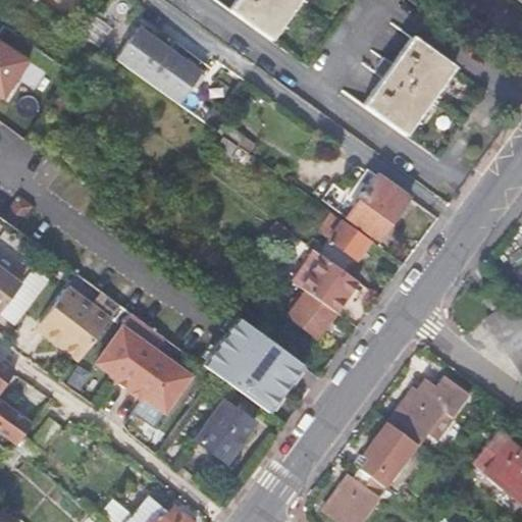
[(236,0),(229,9),(271,39),(299,0),(236,0)]
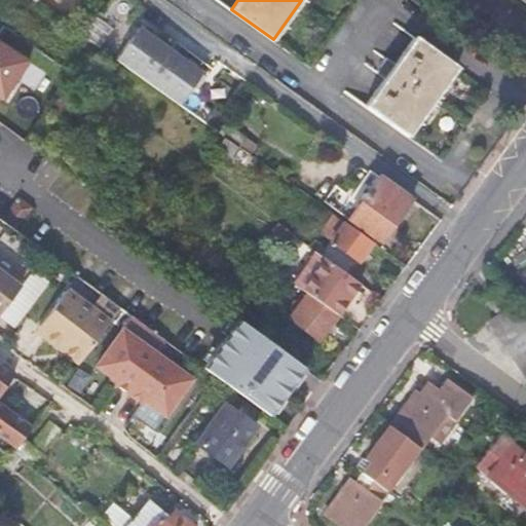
[(129,39),(116,58),(148,81),(171,49),(135,24),(126,37),(129,39)]
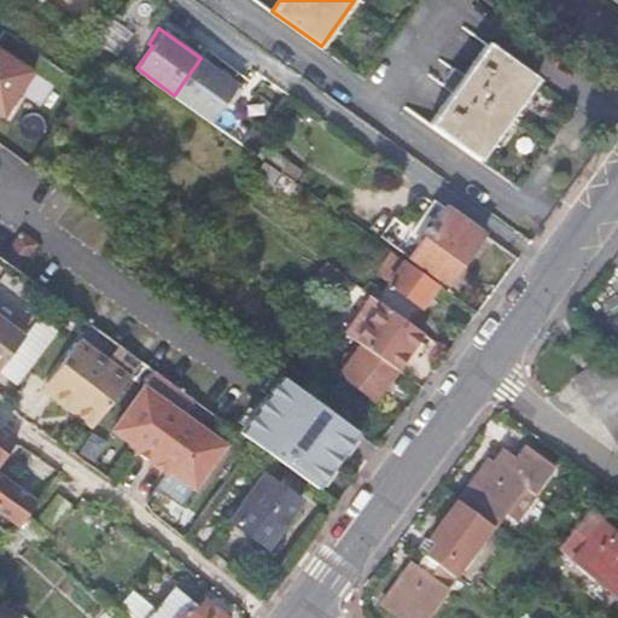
[(454,91),(430,123),(481,159),(494,143),(540,80),(488,42),(465,75),(455,68),(453,73),(444,83),(454,91)]
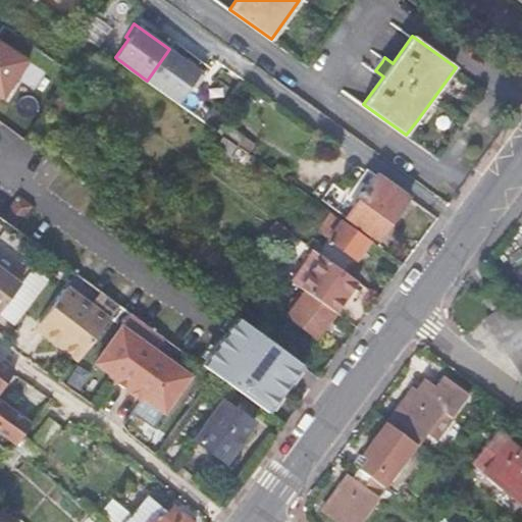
[(0,92),(10,97),(33,54),(0,37),(0,92)]
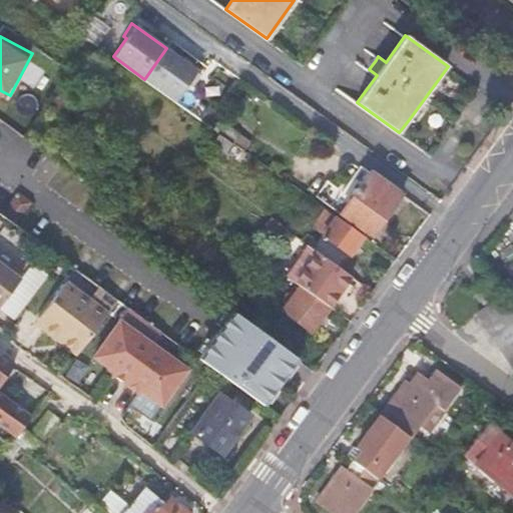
[(166,48),(144,79),(175,101),(188,83),(192,85),(200,73),(166,48)]
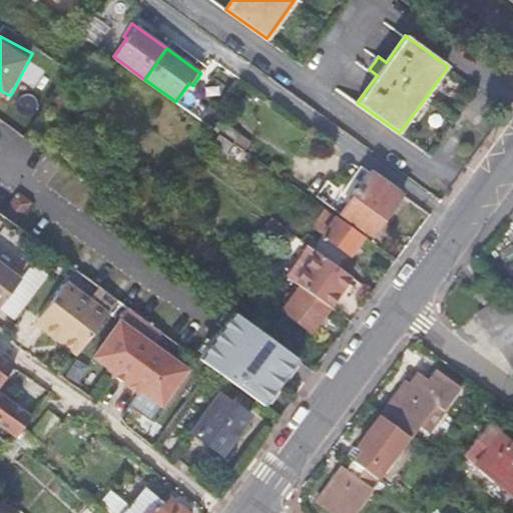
[(249,153),(234,142),(227,152),(242,163),(249,153)]
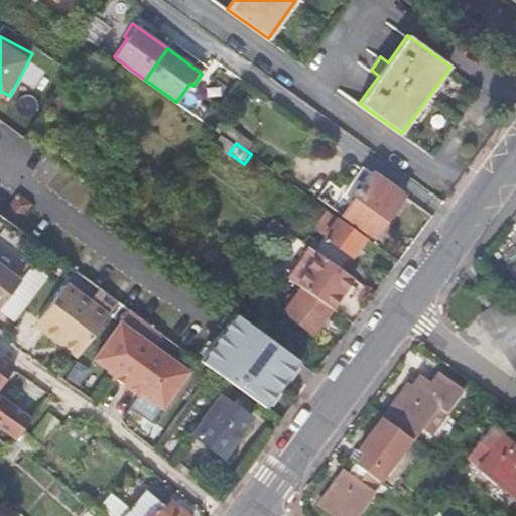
[(373,172),(344,213),(372,233),(378,225),(380,227),(403,194),(373,172)]
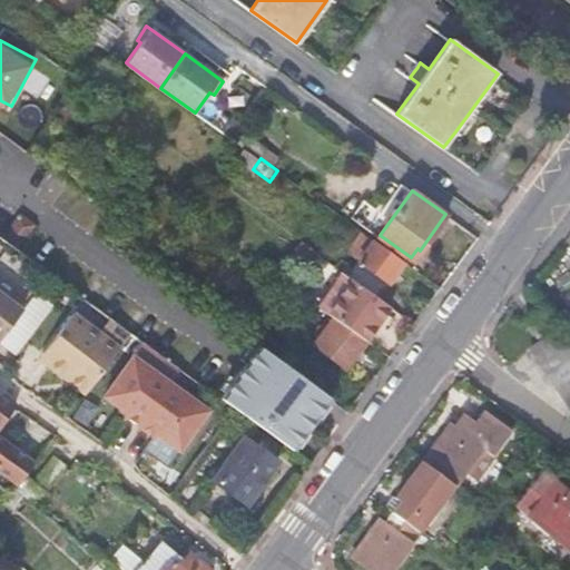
[(361,258),(350,275),(354,277),(380,296),(405,262),(364,232),(351,251),(361,258)]
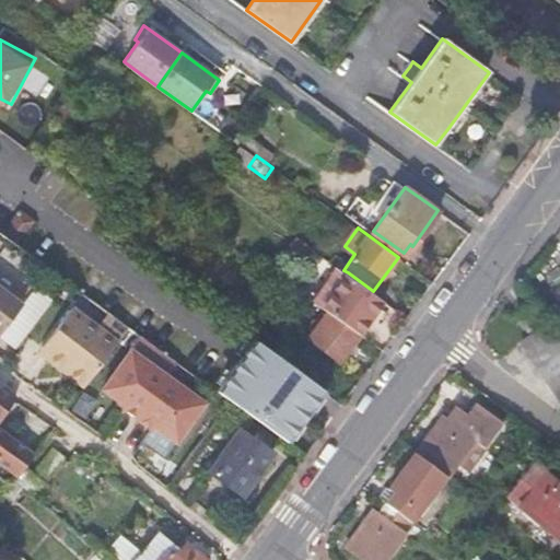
[(313,248),(299,237),(290,249),(304,259),(313,248)]
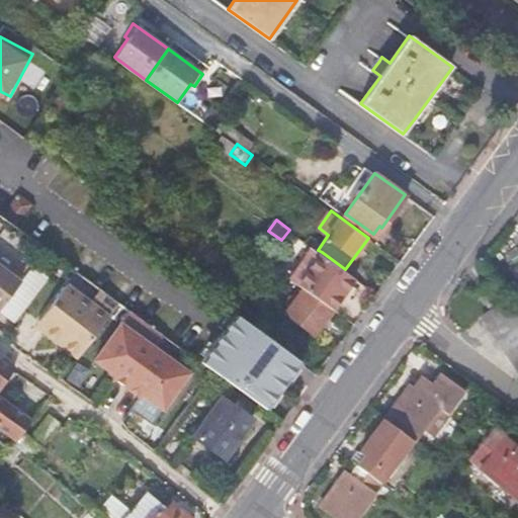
[(318,250),(311,245),(288,277),(298,284),(304,287),(334,309),(356,277),(345,269),(322,252),(318,250)]
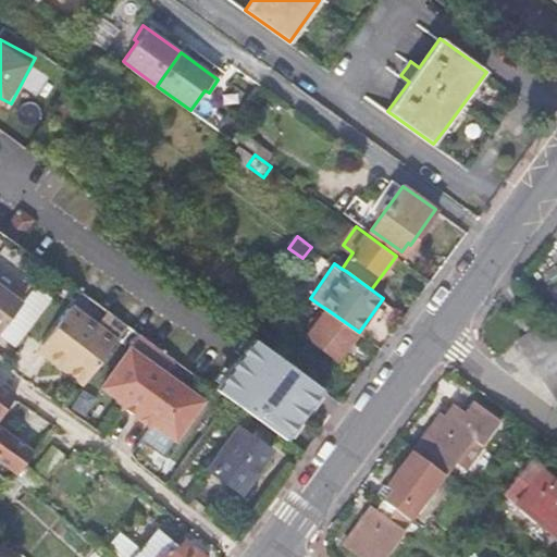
[(0,333),(24,301),(22,300),(0,284),(0,333)]
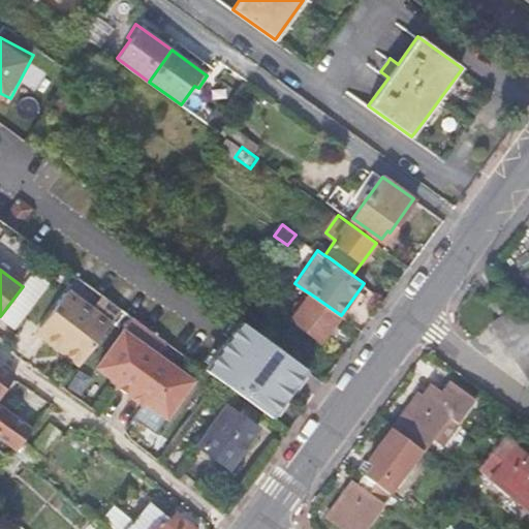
[(114,322),(70,289),(42,327),(53,335),(49,340),(81,365),(107,331),(110,328),(114,322)]
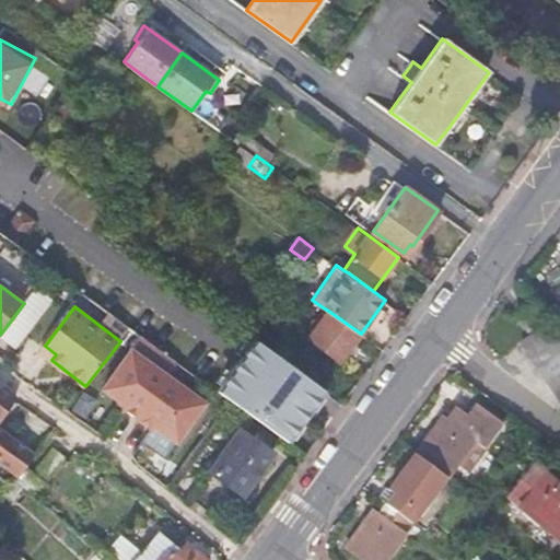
[(341,361),(361,334),(328,311),(308,337),(341,361)]
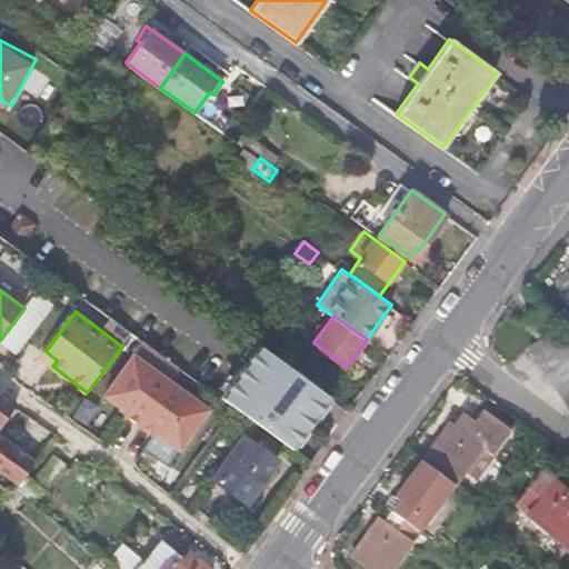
[(527,345),(568,409),(568,347),(556,327),(529,343),(527,345)]
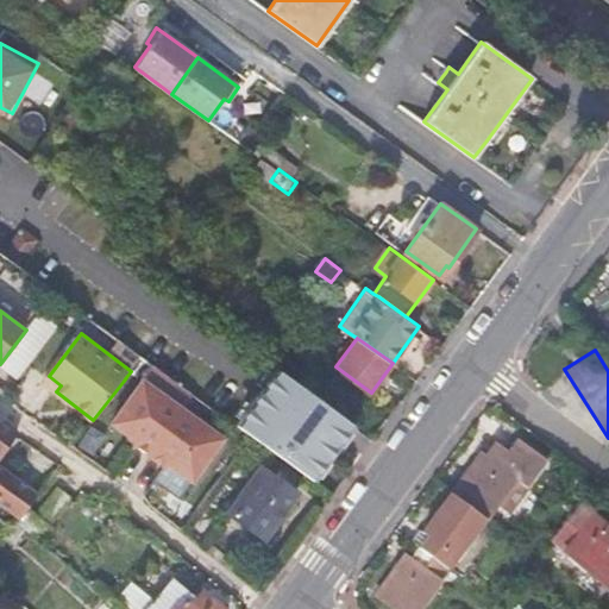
[(355,425),(277,369),(274,374),(264,388),(251,405),(242,419),(237,425),(314,481),(318,476),(328,462),(340,445),(351,431),(355,425)]
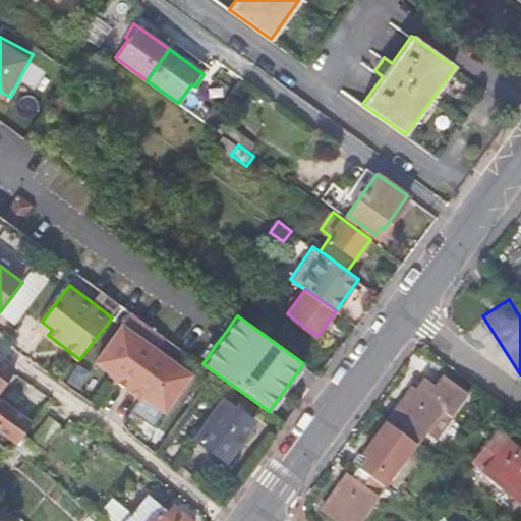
[(219,328),(226,332),(234,320),(228,315),(219,328)]
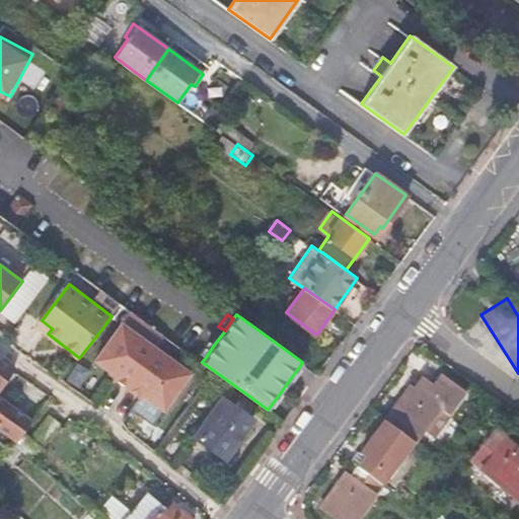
[(128,386),(156,347),(122,322),(95,358),(110,369),(116,373),(114,376),(128,386)]
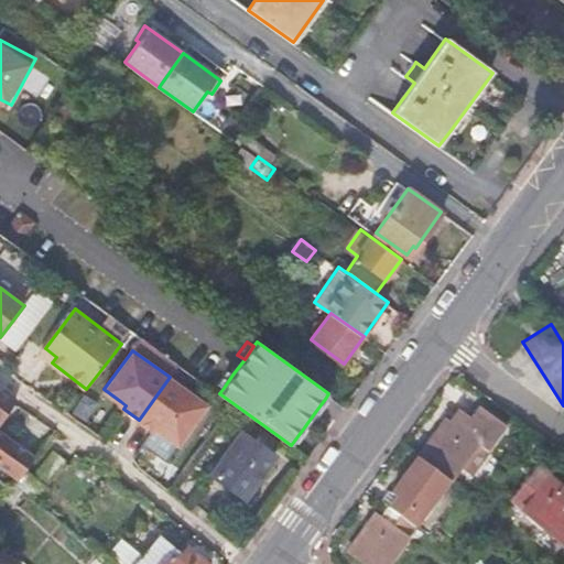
[(216,383),(224,388),(232,375),(226,370),(216,383)]
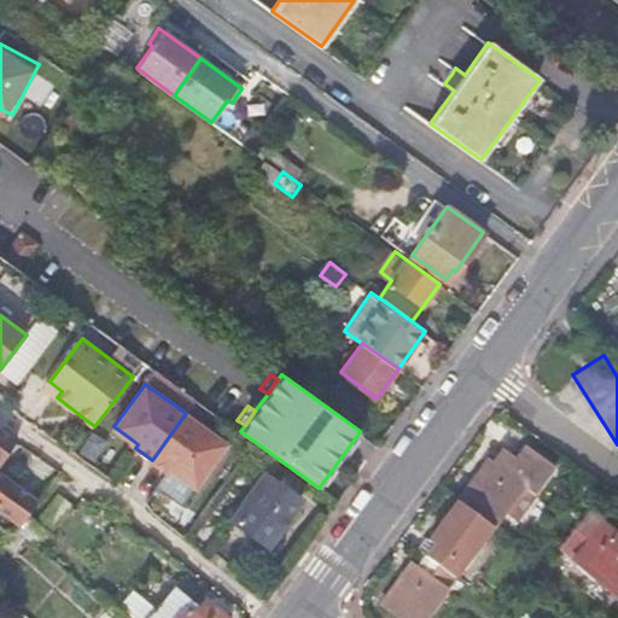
[(226,443),(186,413),(152,460),(168,471),(170,468),(178,473),(194,485),(226,443)]
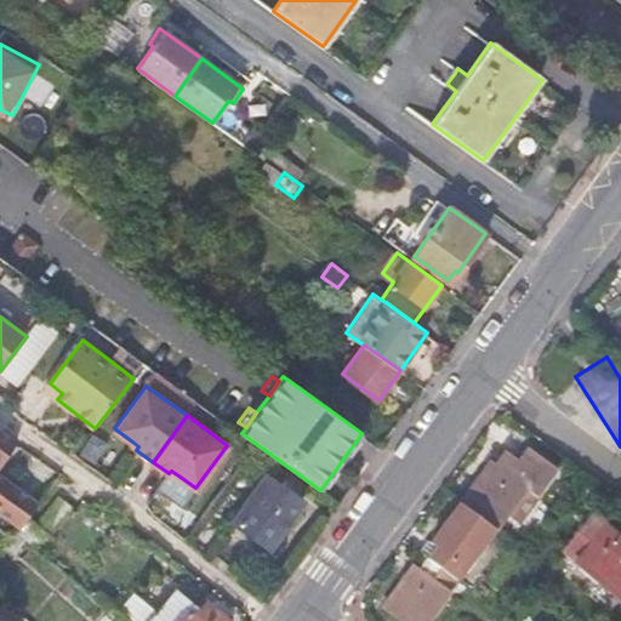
[(0,433),(0,517),(17,530),(35,506),(15,490),(0,479),(0,465),(15,445),(0,433)]
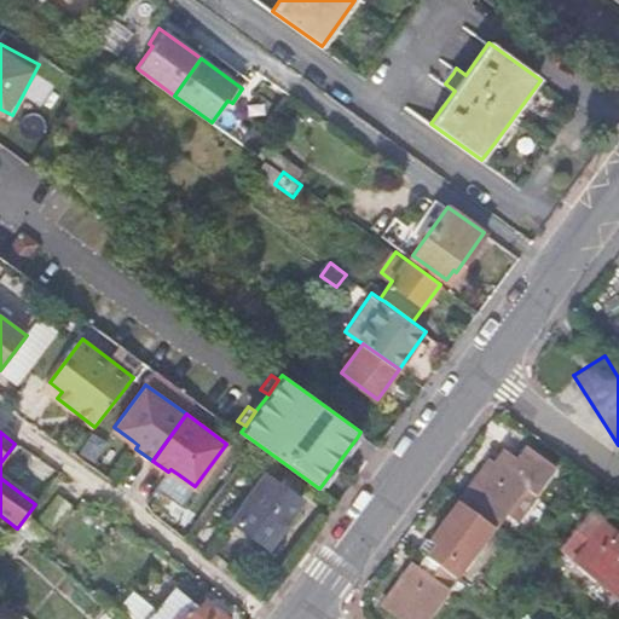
[(357,438),(346,452),(350,456),(360,440),(357,438)]
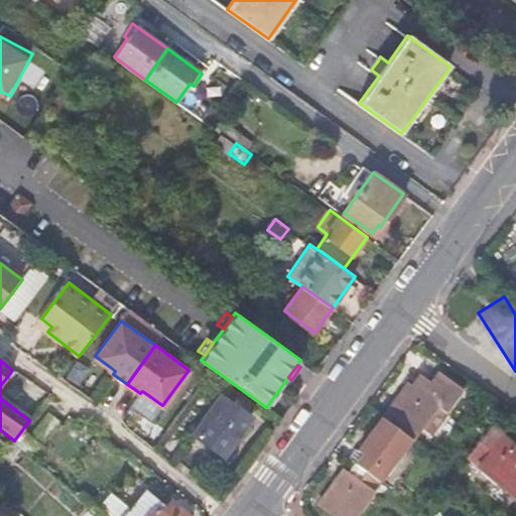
[(380,417),(409,438),(434,404),(444,411),(463,388),(438,371),(428,384),(418,377),(411,387),(405,383),(380,417)]
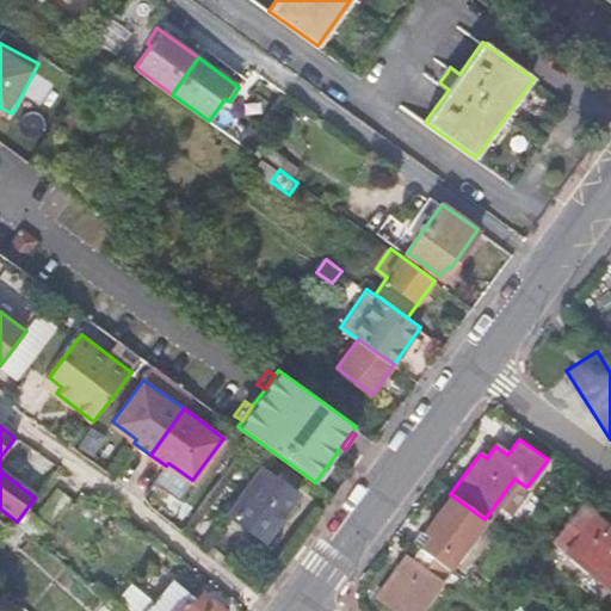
[(329,463),(319,477),(322,481),(333,466),(329,463)]
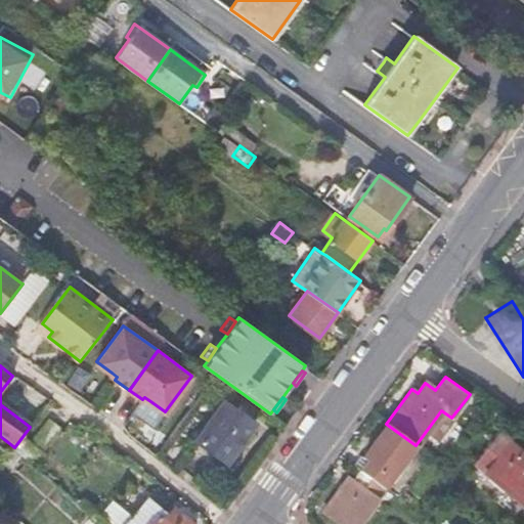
[(224,400),(195,441),(226,464),(255,424),(224,400)]
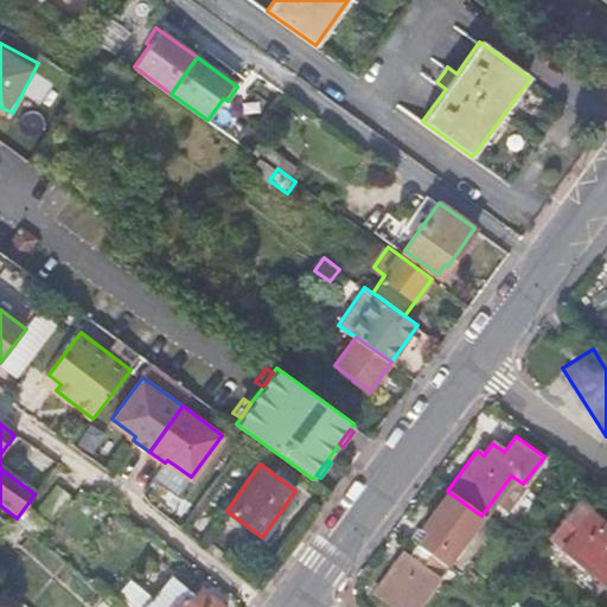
[(443,567),(481,516),(447,491),(420,528),(426,532),(438,542),(428,555),(443,567)]
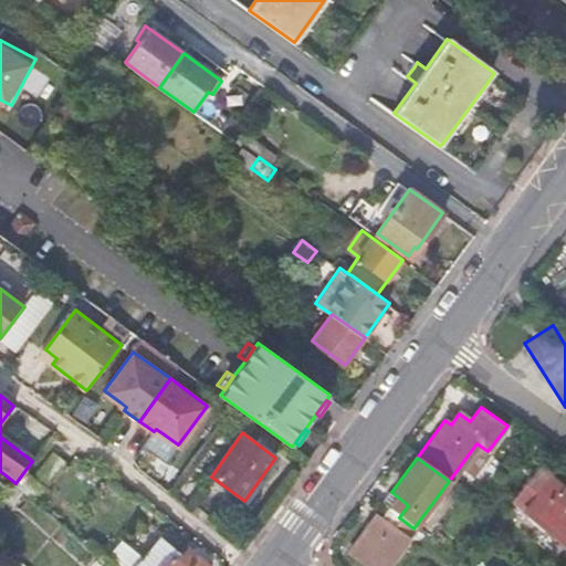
[(564,544),(565,541),(565,491),(538,469),(511,500),(564,544)]
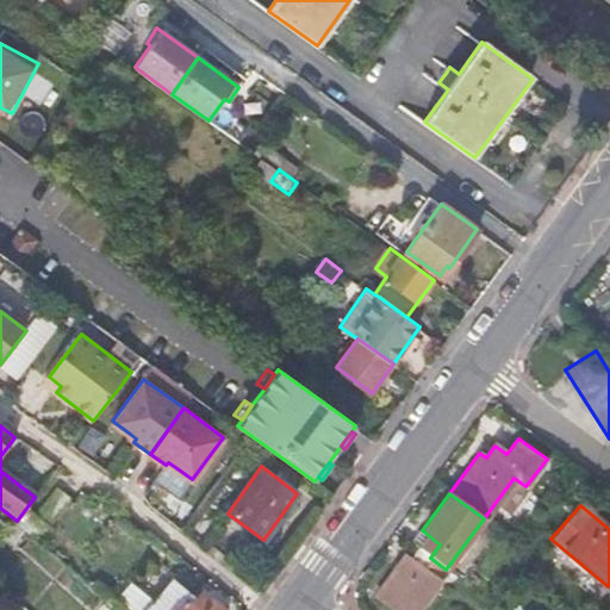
[(17,523),(42,540),(51,526),(27,509),(17,523)]
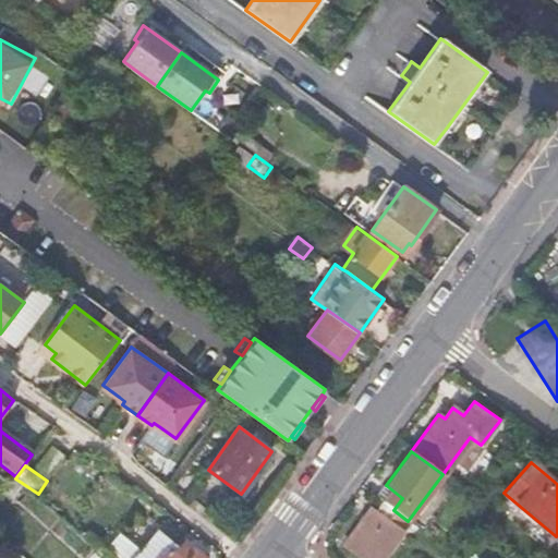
[(393,510),(381,502),(375,512),(368,508),(342,544),(361,557),(380,557),(408,521),(393,510)]
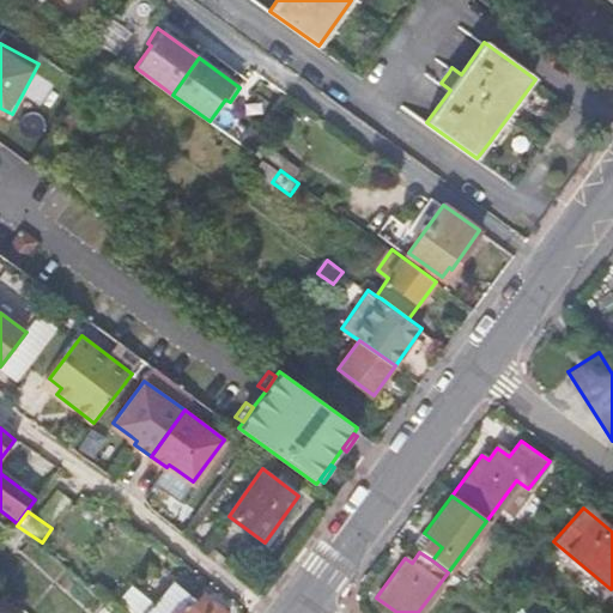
[(173,581),(146,612),(226,612),(207,596),(201,604),(173,581)]
